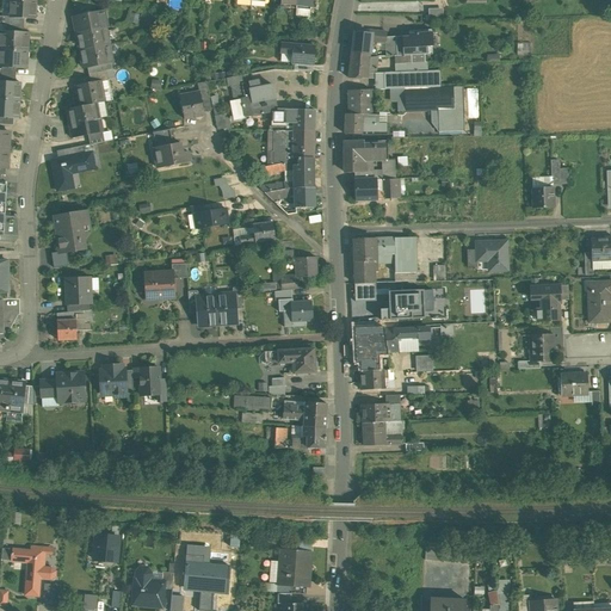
[(36,1),(11,0),(10,18),(24,19),(32,19),(35,19),(36,1)]
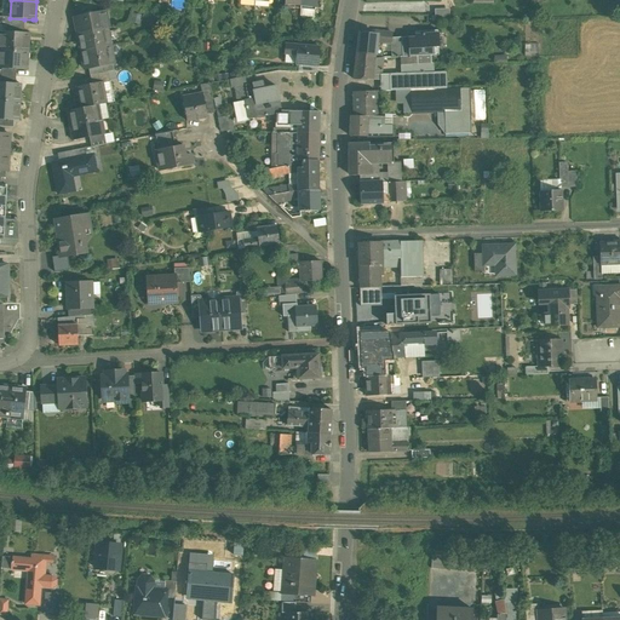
[(448,19),(448,9),(434,9),(434,21),(448,19)]
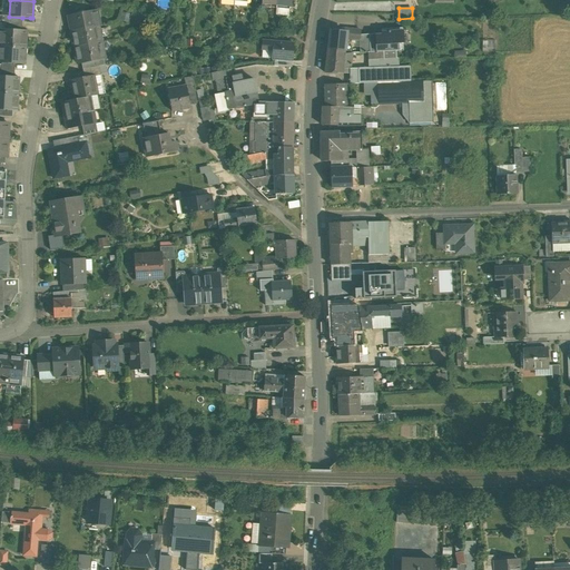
[(97,11),(88,13),(89,21),(91,20),(98,19),(97,11)]
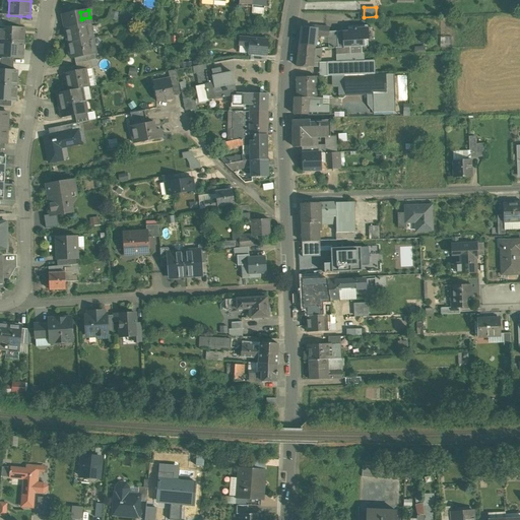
[(80,12),(66,14),(68,21),(81,19),(80,12)]
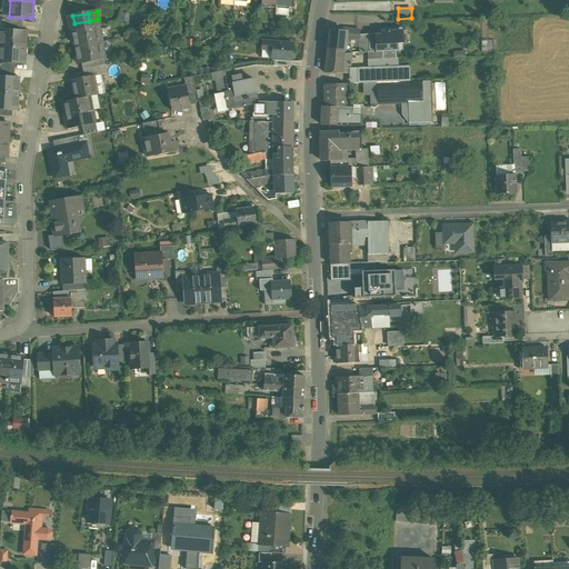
[(89,21),(75,23),(76,30),(92,27),(91,20),(89,21)]
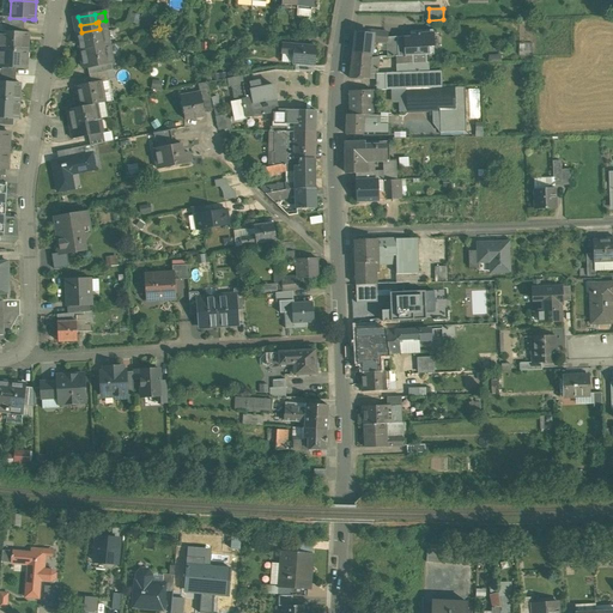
[(82,32),(77,34),(80,52),(108,46),(105,29),(105,28),(99,29),(82,32)]
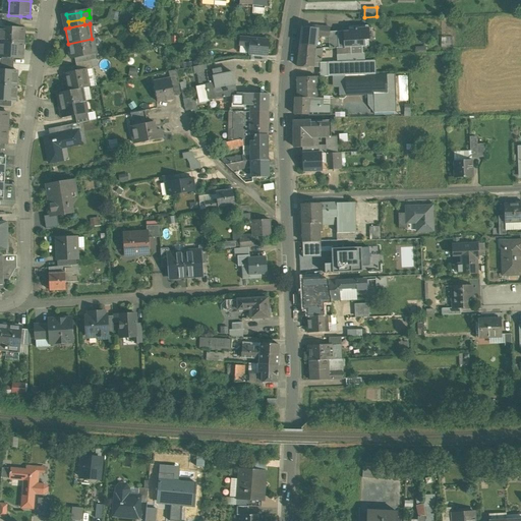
[(367,25),(354,26),(354,31),(349,31),(349,33),(338,34),(337,32),(338,48),(350,47),(361,47),(365,47),(365,40),(368,40),(367,25)]
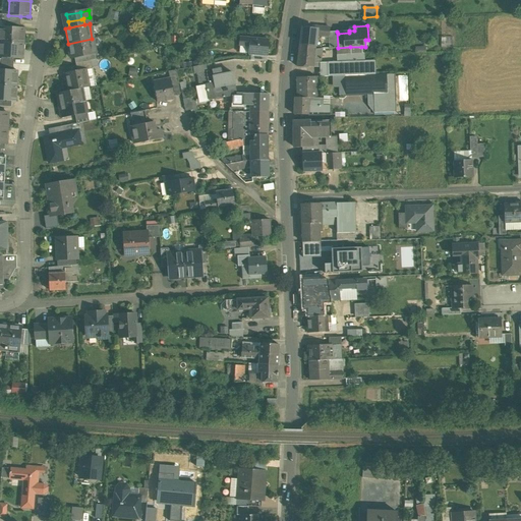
[(330,27),(315,26),(315,30),(317,30),(316,36),(329,37),(329,33),(329,32),(330,27)]
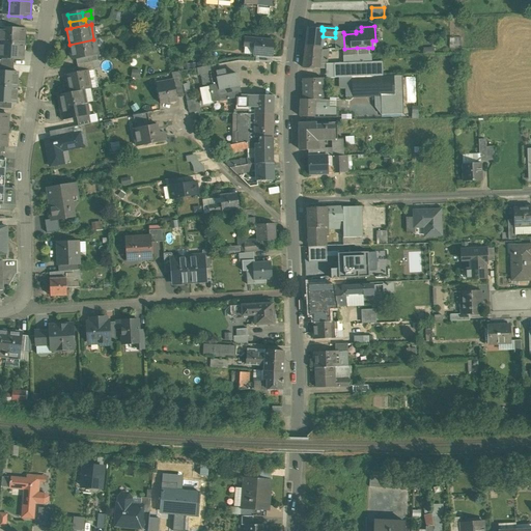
[(4,28),(0,28),(0,43),(24,45),(25,29),(20,29),(4,28)]
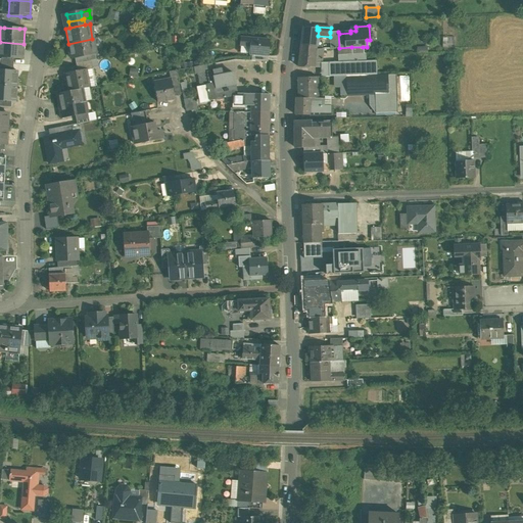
[(317,30),(302,28),(301,45),(316,47),(317,47),(318,36),(319,30),(317,30)]
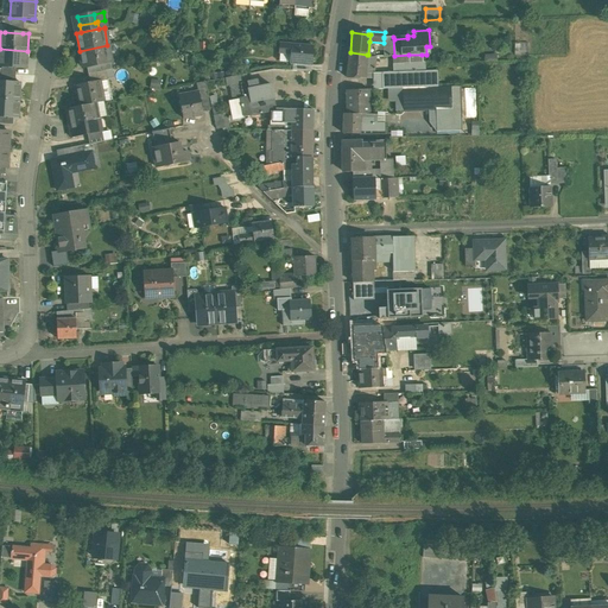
[(393,37),(384,38),(384,43),(384,57),(392,57),(394,57),(394,56),(393,37)]
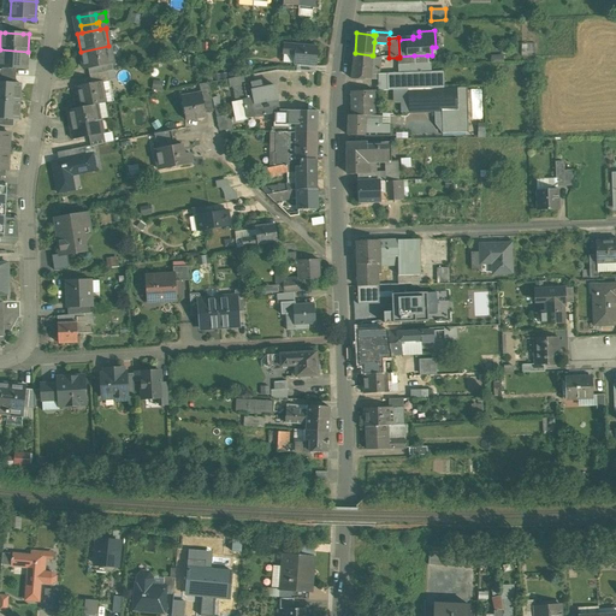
[(318,48),(283,45),(283,54),(294,55),(294,64),(297,65),(315,66),(317,66),(318,48)]
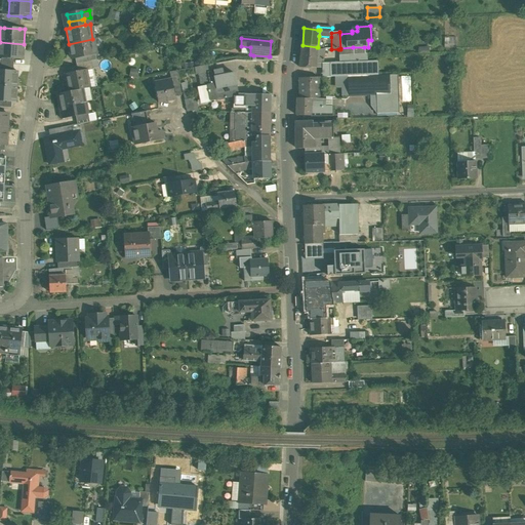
[(92,39),(69,44),(72,58),(75,58),(95,54),(92,39)]
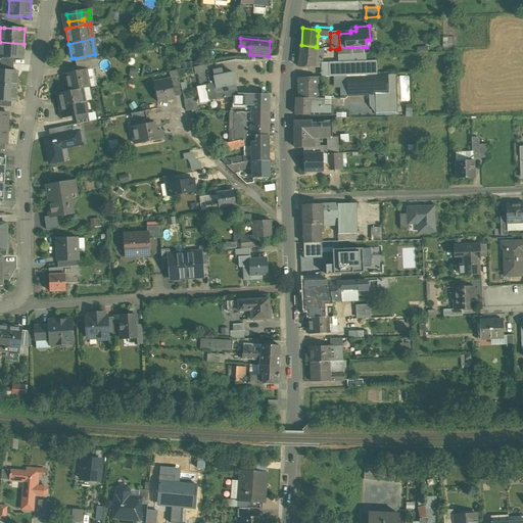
[(24,44),(0,42),(0,58),(1,58),(13,59),(22,59),(24,44)]
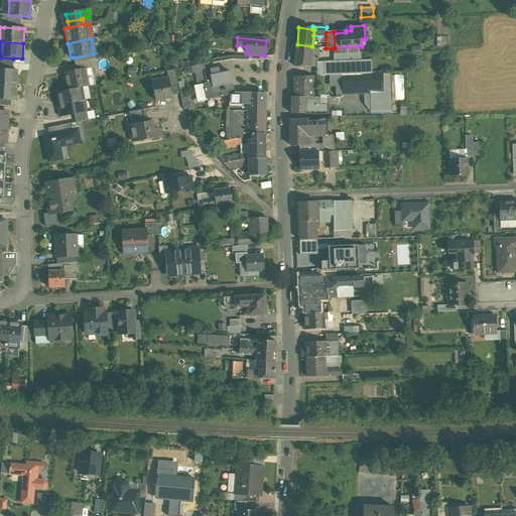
[(311,46),(297,44),(294,67),(309,67),(311,46)]
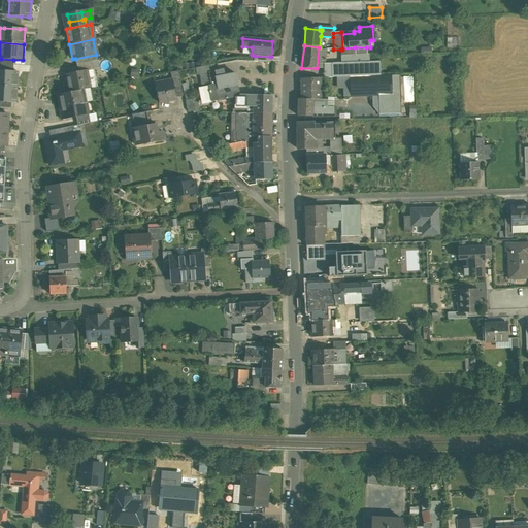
[(325,47),(320,47),(319,47),(317,68),(324,68),(325,68),(325,65),(326,50),(325,50),(325,47)]
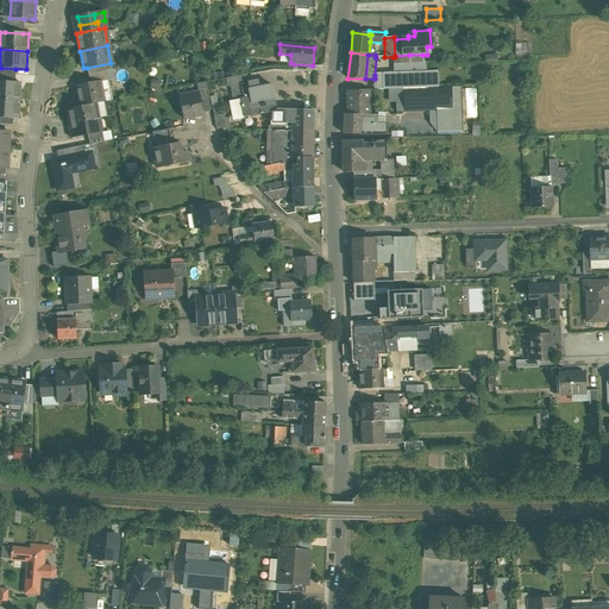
[(409,55),(395,56),(395,57),(393,57),(394,66),(409,64),(409,55)]
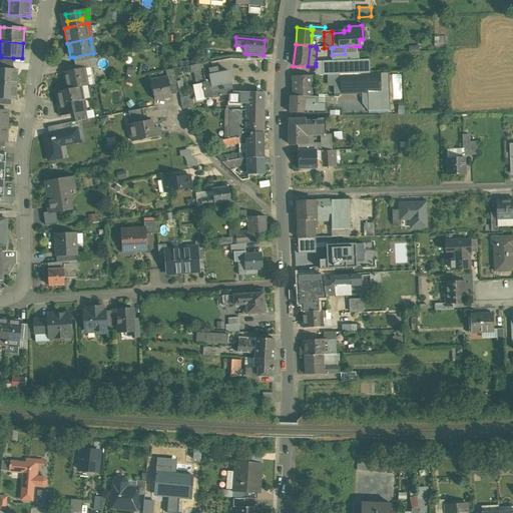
[(356,46),(345,46),(345,54),(356,53),(356,46)]
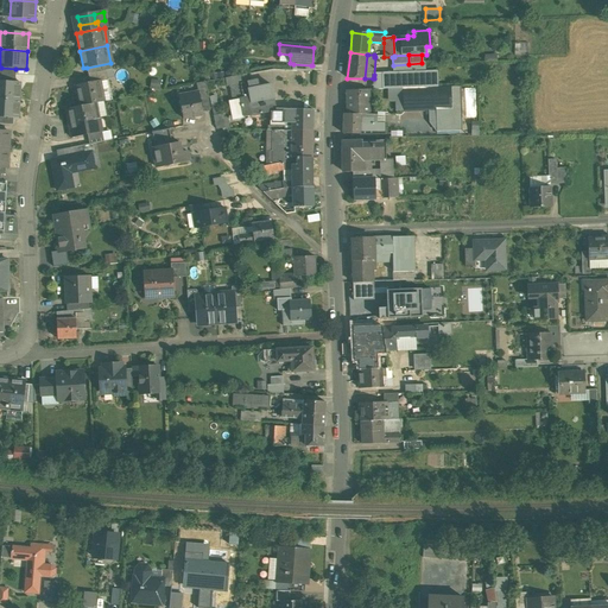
[(111,63),(87,68),(88,75),(106,71),(112,70),(111,63)]
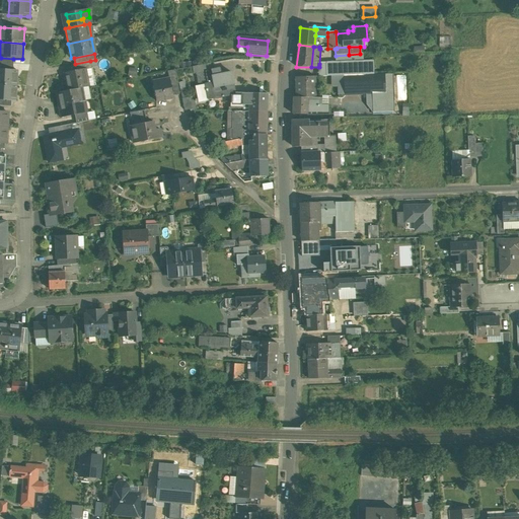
[(349,55),(336,56),(337,63),(362,62),(362,54),(360,54),(349,55)]
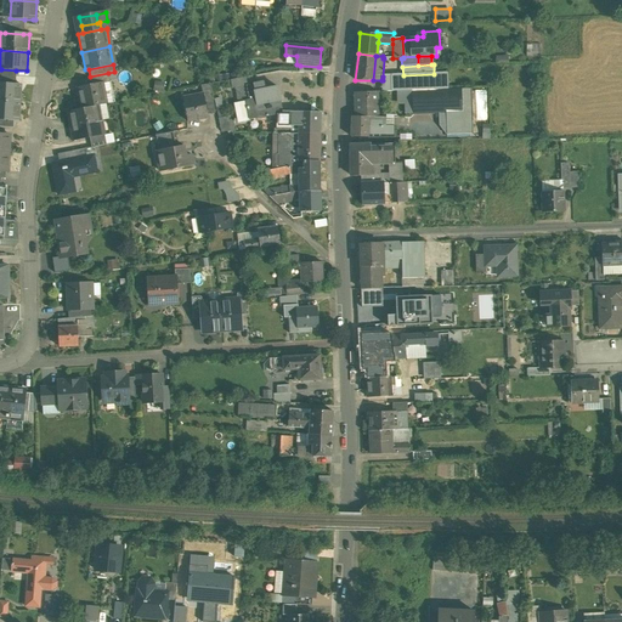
[(108,73),(90,77),(91,85),(101,83),(102,84),(109,82),(108,73)]
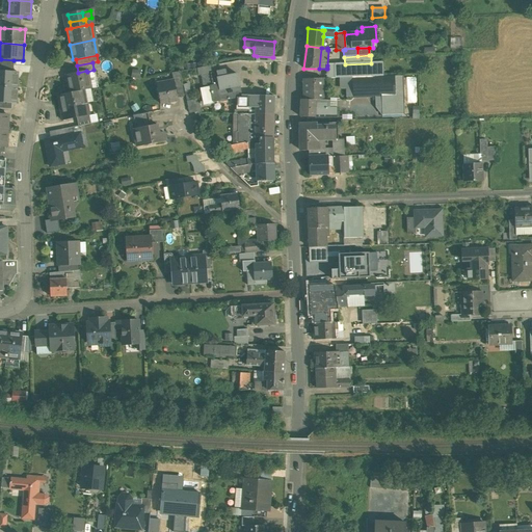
[(345,64),(334,64),(335,78),(346,78),(352,77),(373,77),(372,63),(371,63),(345,64)]
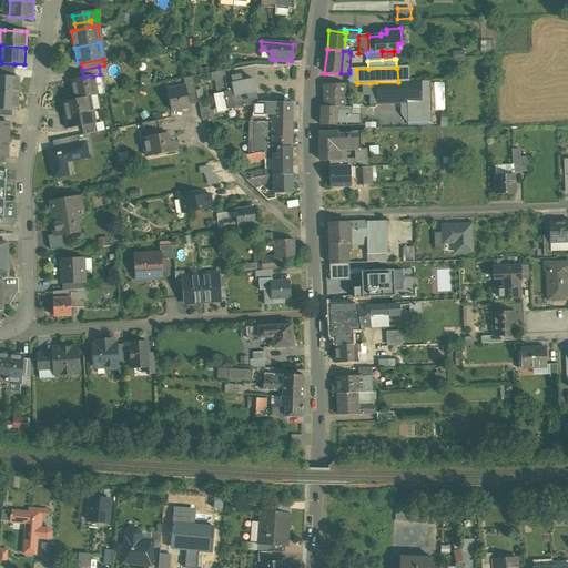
[(408,68),(397,68),(398,82),(408,81),(408,68)]
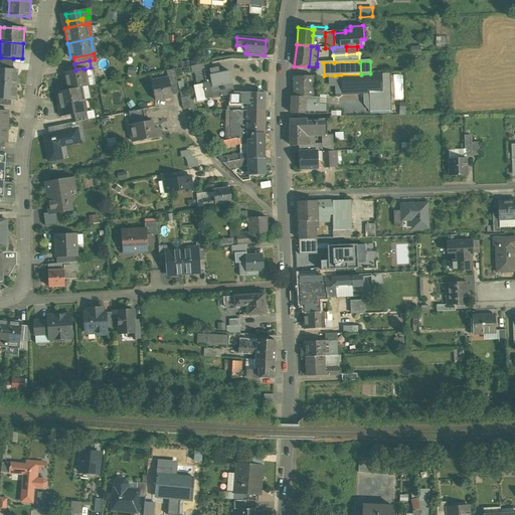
[(208,62),(190,66),(192,73),(195,72),(209,69),(208,62)]
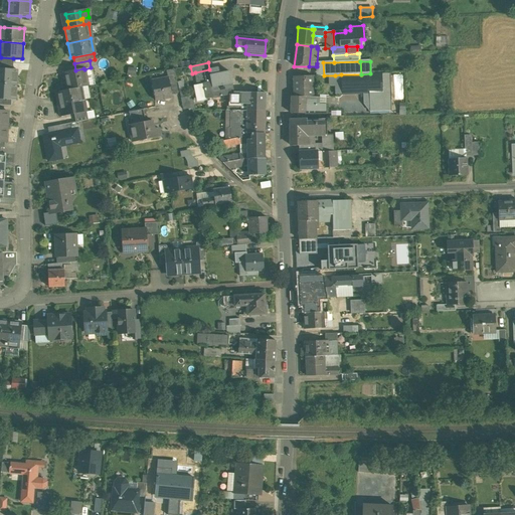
[(323,62),(317,63),(317,66),(316,66),(317,76),(324,75),(323,62)]
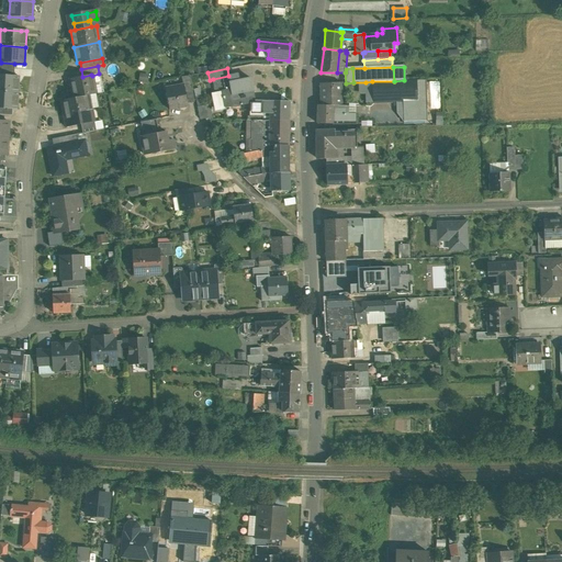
[(250,78),(239,80),(238,74),(228,76),(232,90),(233,94),(253,90),(250,78)]
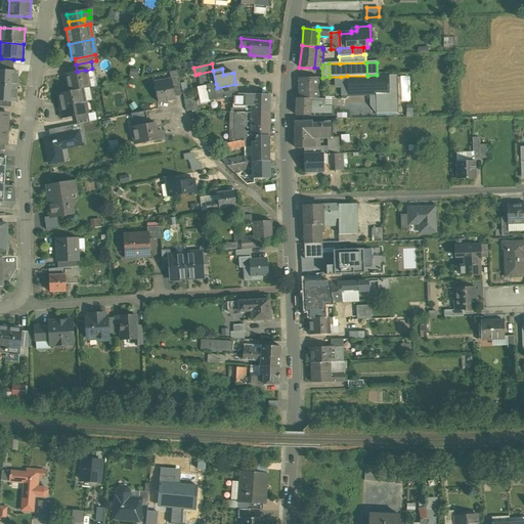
[(1,71),(0,70),(0,85),(16,87),(17,72),(13,72),(1,71)]
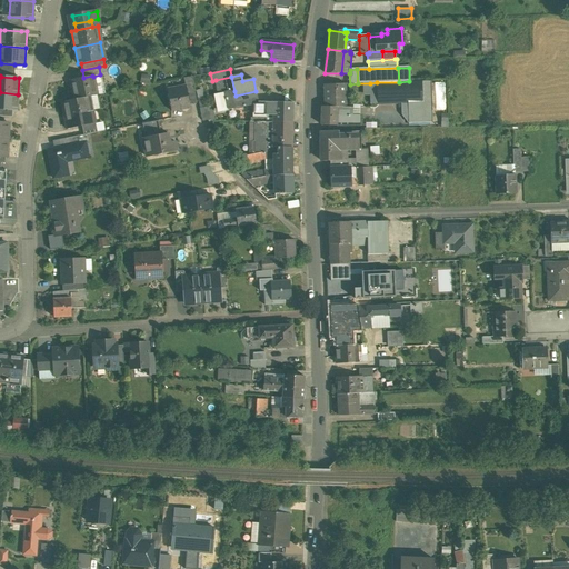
[(83,78),(71,80),(75,100),(90,97),(97,96),(93,77),(92,76),(83,78)]
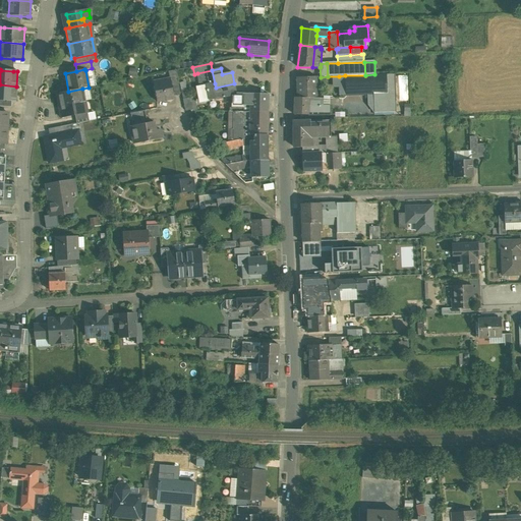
[(176,70),(168,72),(170,81),(171,81),(171,85),(179,84),(176,70)]
